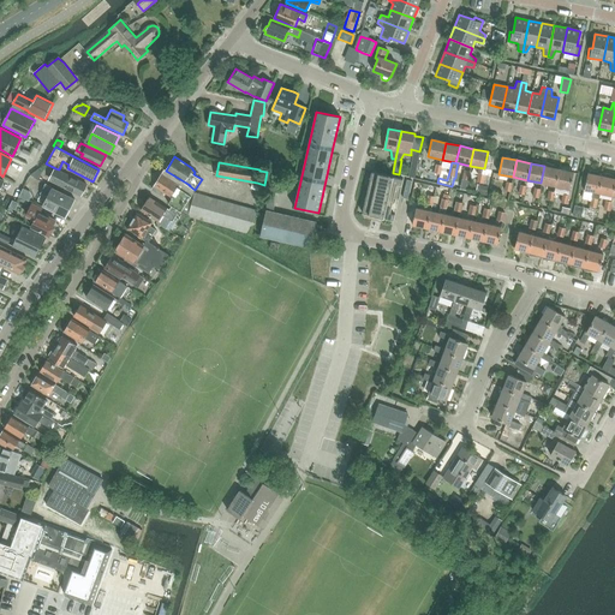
[(441,174),(442,166),(436,165),(434,173),(431,173),(430,180),(436,181),(439,174),(441,174)]
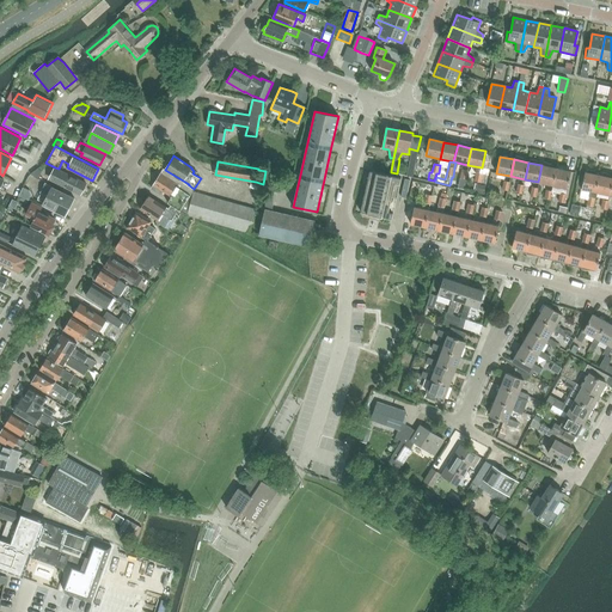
[(552,185),(556,169),(542,165),(538,182),(552,185)]
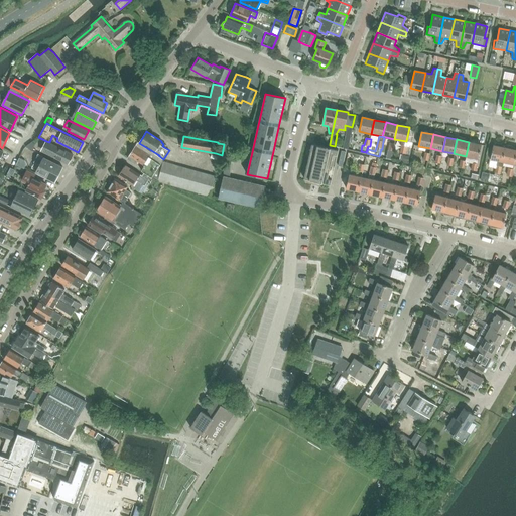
[(73,155),(49,142),(46,141),(41,149),(54,155),(53,157),(68,164),(73,155)]
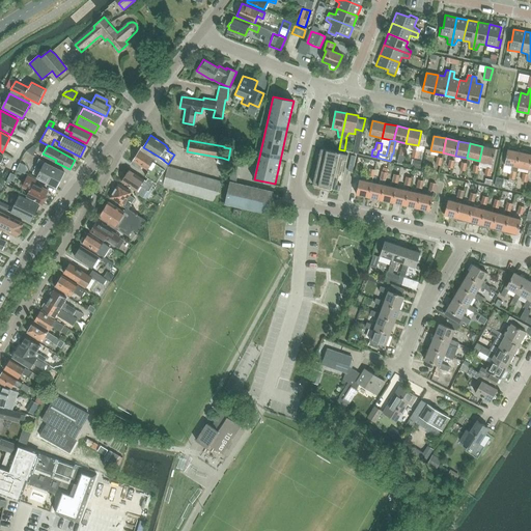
[(26,150),(33,155),(35,149),(33,146),(32,146),(26,150)]
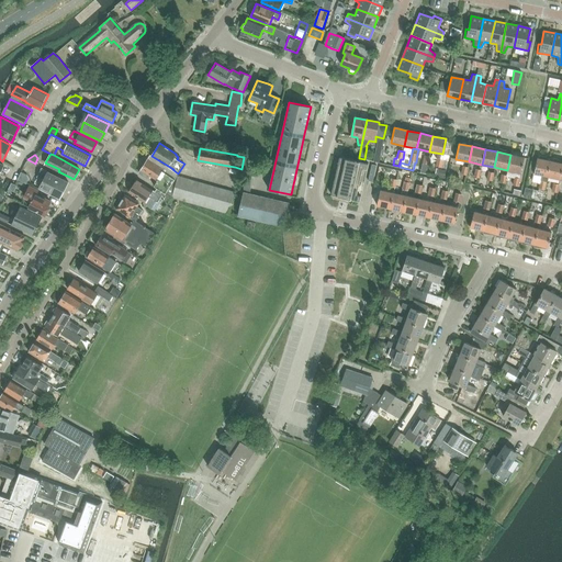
[(510,155),(507,170),(520,173),(524,158),(510,155)]
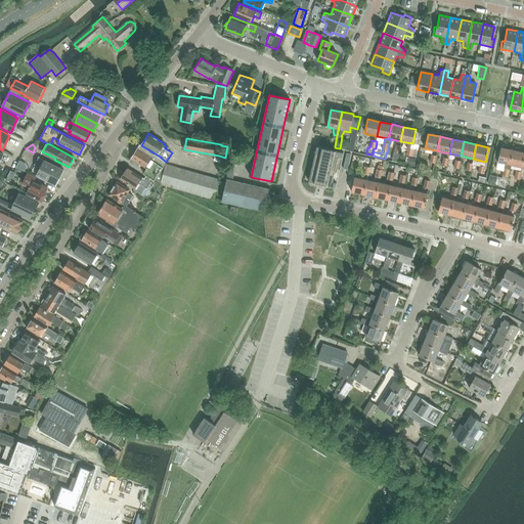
[(147,175),(155,179),(165,164),(166,162),(161,158),(140,145),(130,162),(137,166),(138,163),(147,168),(144,174),(147,175)]
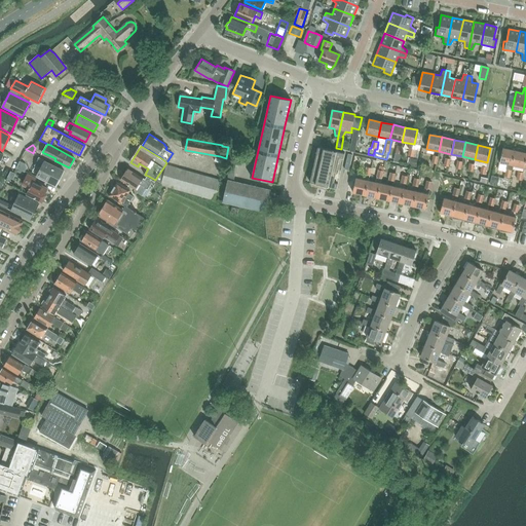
[(496,151),(494,162),(499,162),(497,170),(505,171),(504,177),(503,179),(498,177),(496,186),(506,188),(510,178),(512,171),(511,171),(512,165),(515,151),(510,150),(511,148),(504,146),(503,149),(501,148),(501,152),(496,151)]
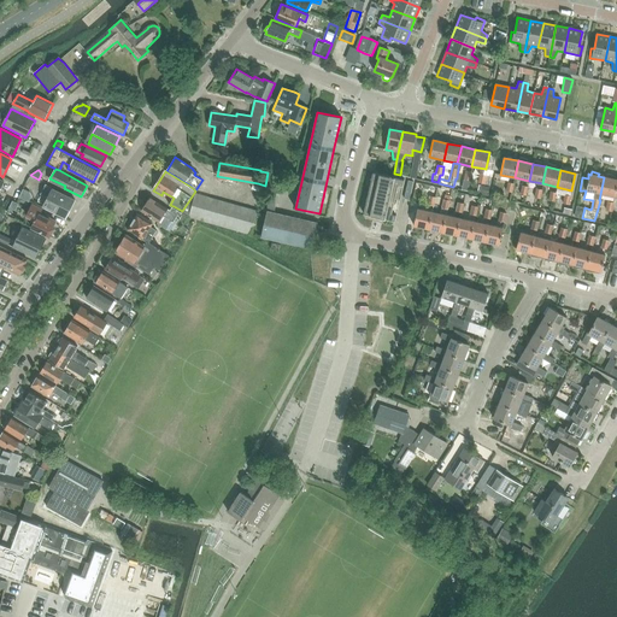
[(275,211),(277,174),(270,172),(268,210),(275,211)]
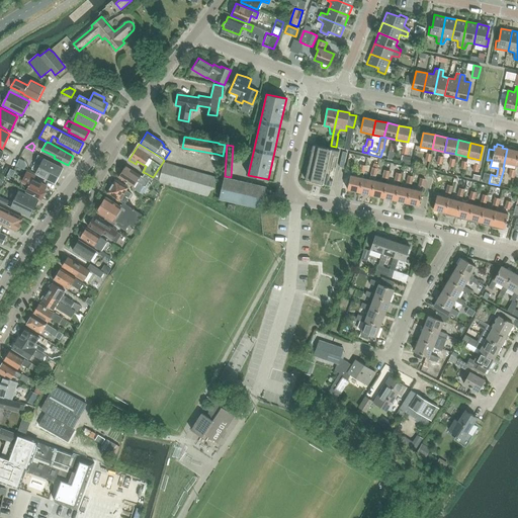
[(328,185),(328,184),(336,150),(314,145),(306,180),(328,185)]
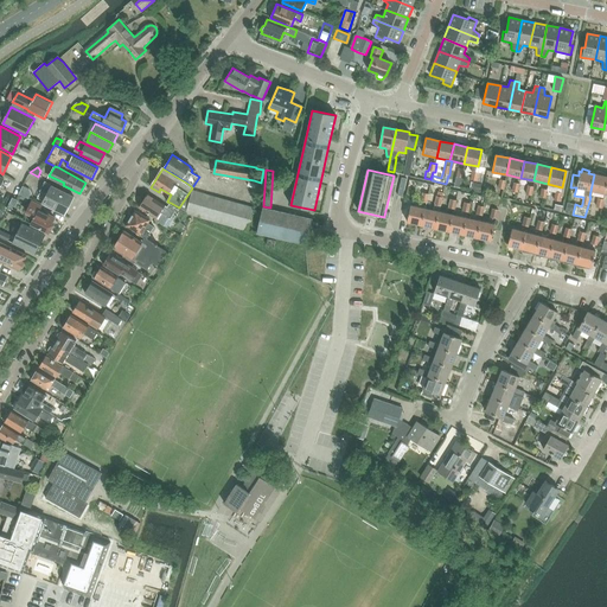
[(594,174),(590,191),(605,193),(606,180),(606,177),(602,176),(604,173),(596,171),(595,174),(594,174)]
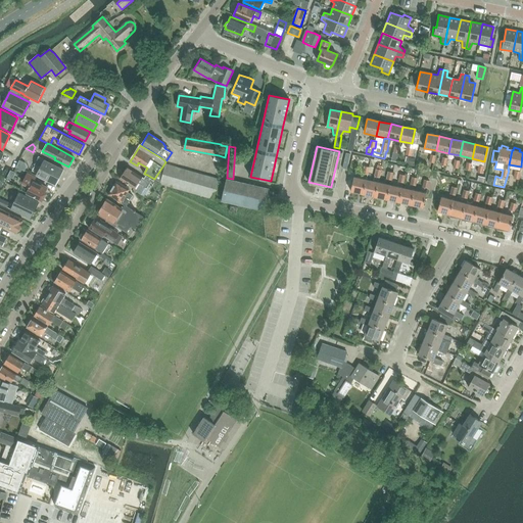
[(407,157),(406,164),(413,165),(414,158),(407,157)]
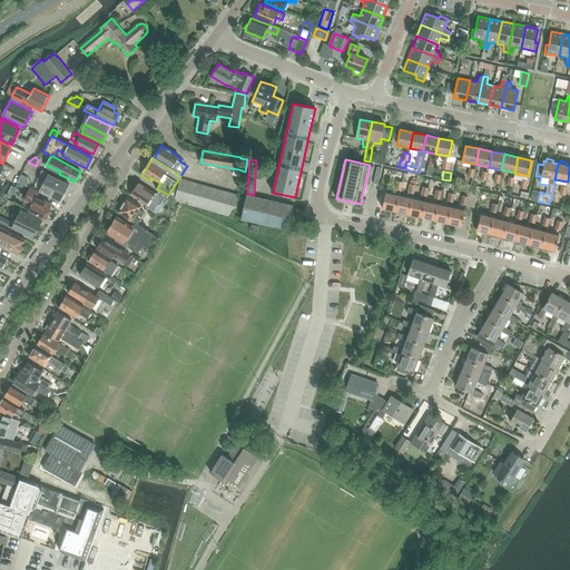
[(60,202),(69,185),(49,174),(40,190),(60,202)]
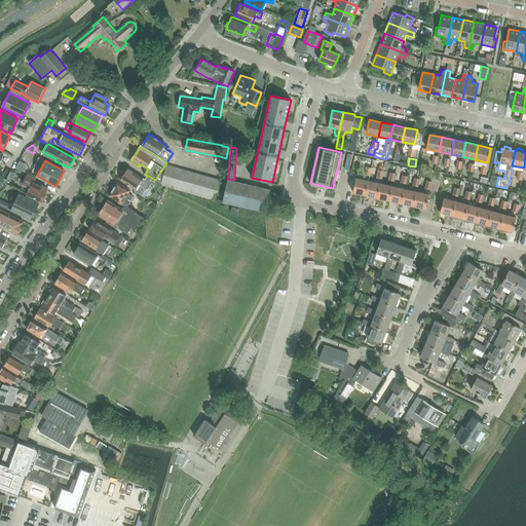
[(461,170),(462,162),(457,160),(455,168),(454,174),(459,175),(460,170),(461,170)]
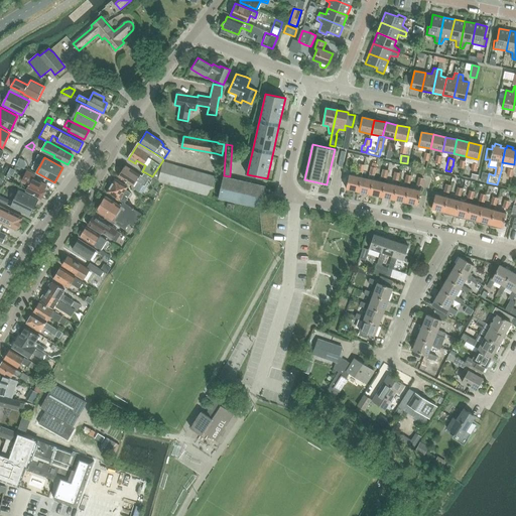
[(216,176),(162,161),(152,176),(161,181),(211,196),(216,176)]
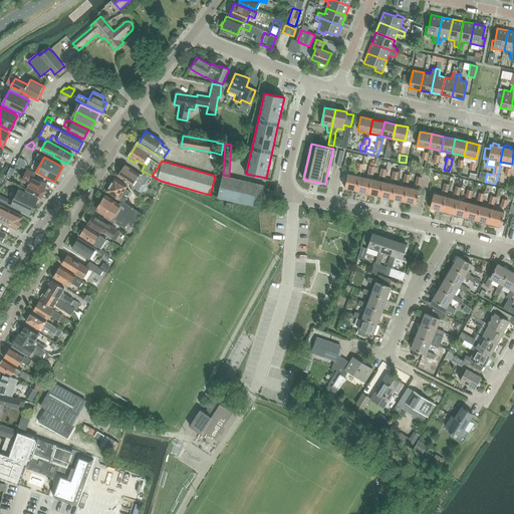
[(360,177),(361,173),(363,165),(357,164),(356,171),(354,175),(347,174),(342,173),(340,183),(345,184),(344,188),(357,191),(360,177)]
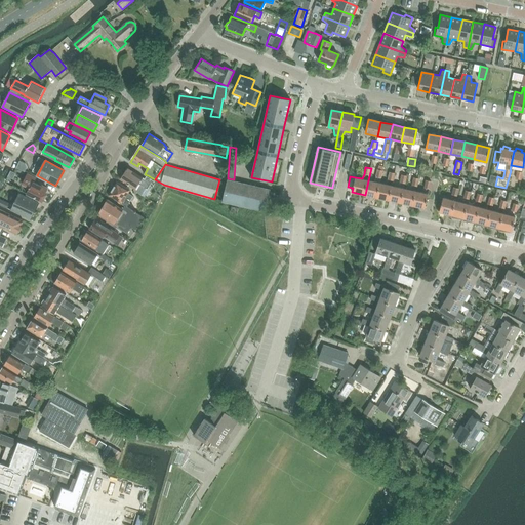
[(155,179),(148,175),(146,179),(127,168),(120,179),(135,189),(134,190),(142,195),(147,188),(148,189),(150,185),(157,189),(160,184),(164,185),(155,179)]
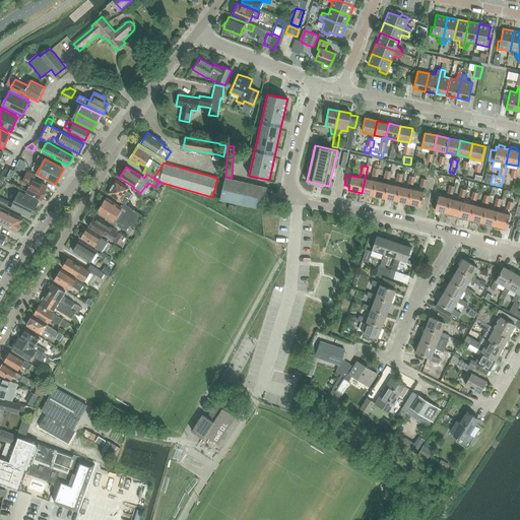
[(45,192),(46,191),(45,190),(47,187),(33,180),(35,177),(27,173),(22,182),(29,186),(27,192),(42,199),(43,198),(44,198),(46,194),(45,192)]
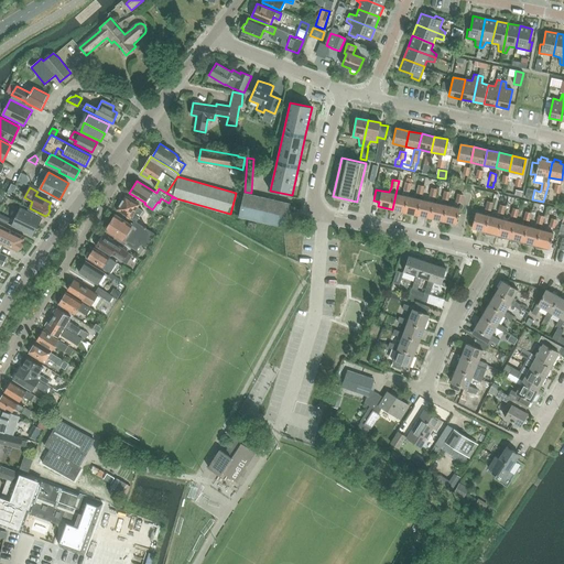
[(284,227),(290,204),(245,193),(239,217),(284,227)]
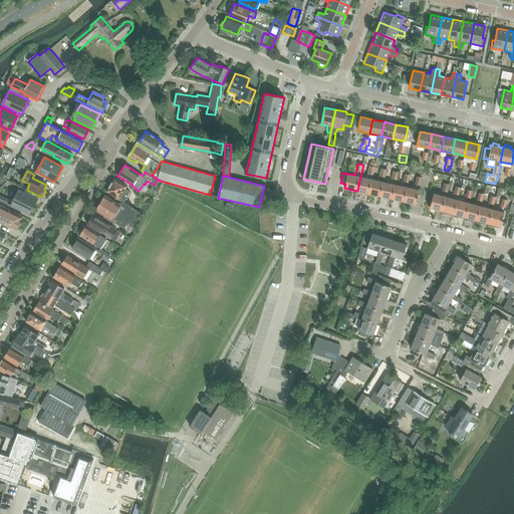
[(368,194),(371,179),(360,177),(357,191),(368,194)]
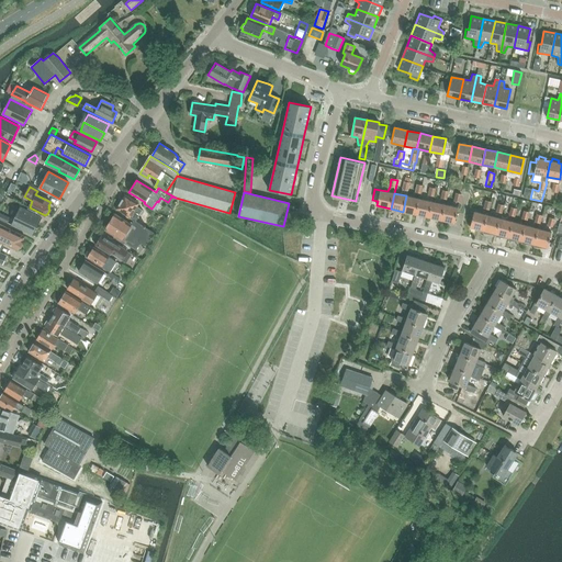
[(116,209),(130,217),(135,221),(143,210),(137,206),(138,203),(125,195),(116,209)]
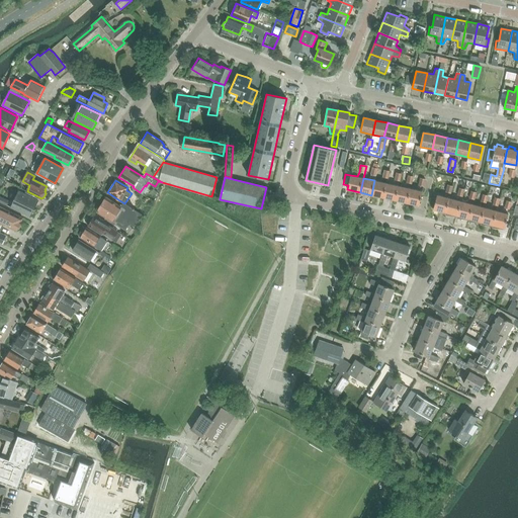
[(383,197),(386,183),(374,180),(371,195),(383,197)]
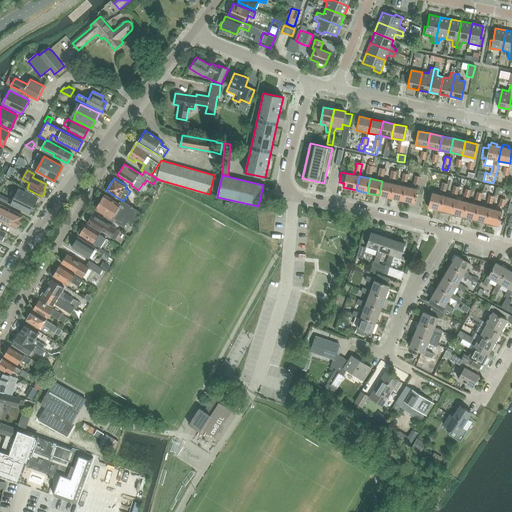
[(391,198),(394,184),(382,181),(379,195),(391,198)]
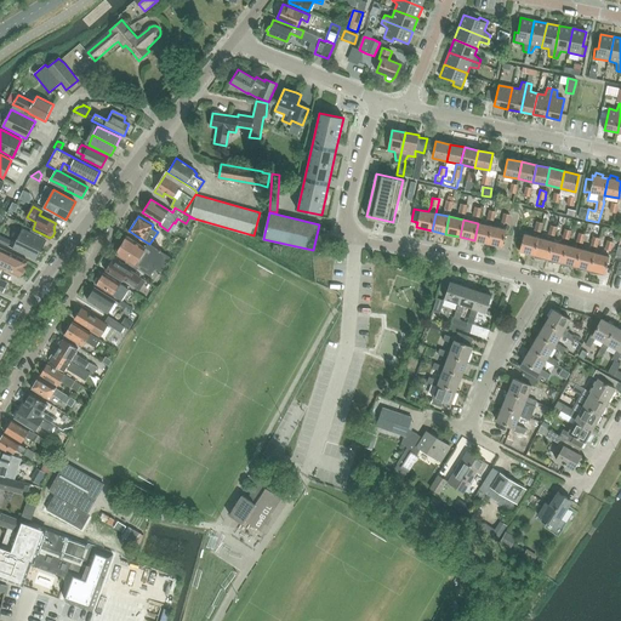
[(488,243),(491,227),(478,223),(474,240),(488,243)]
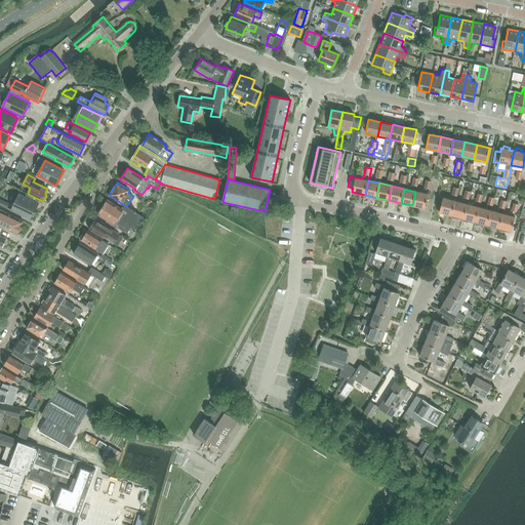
[(415,192),(412,205),(425,208),(428,194),(415,192)]
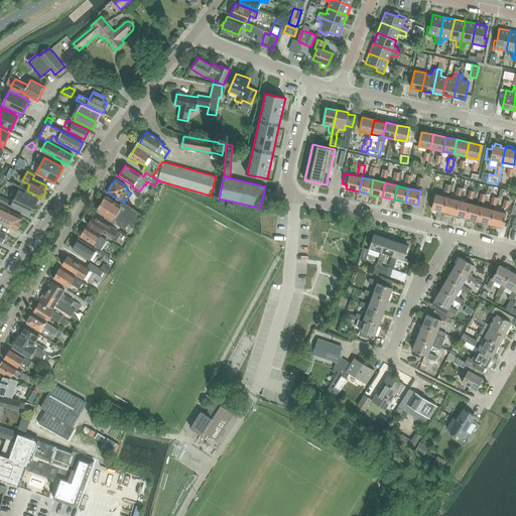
[(29,216),(34,208),(37,200),(18,190),(10,207),(29,216)]
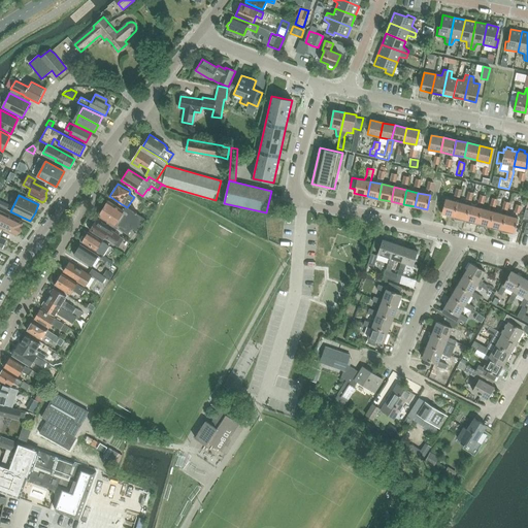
[(454,217),(458,202),(446,199),(441,213),(454,217)]
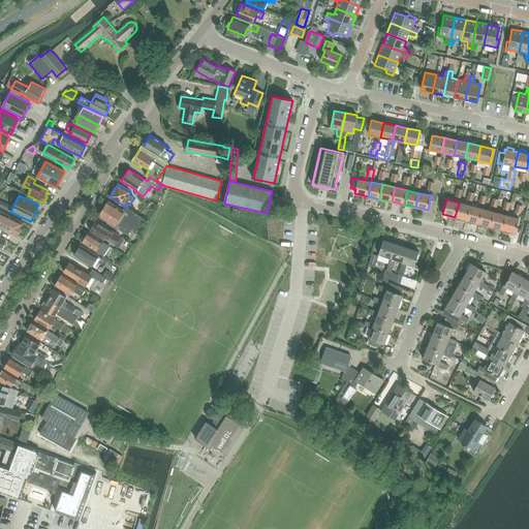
[(0,206),(6,210),(9,205),(0,200),(0,206)]
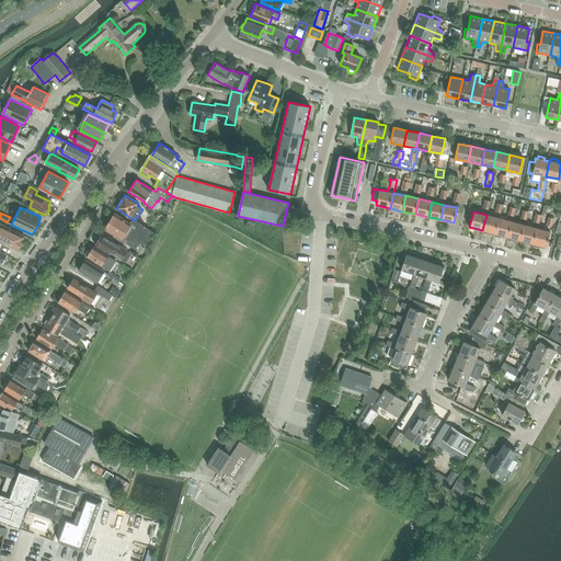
[(135,220),(129,217),(127,220),(115,214),(104,230),(136,249),(140,242),(145,245),(153,231),(135,220)]
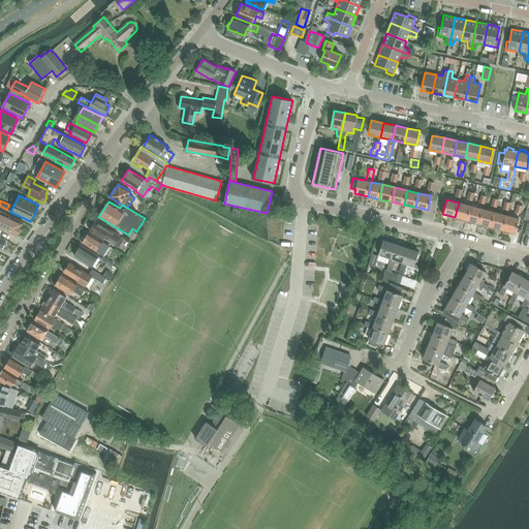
[(467,220),(471,206),(459,203),(455,217),(467,220)]
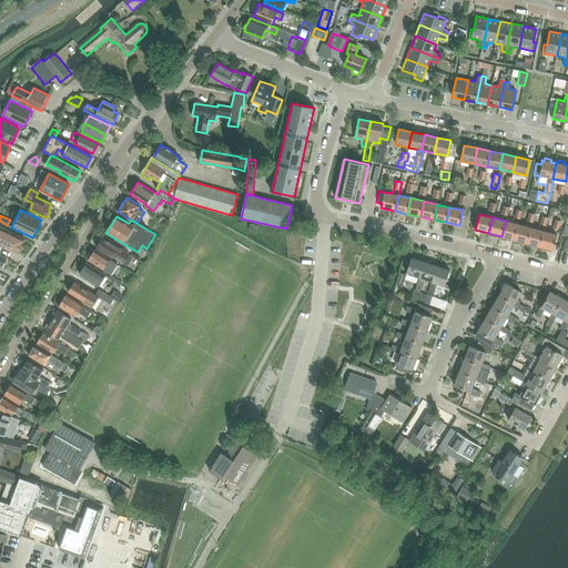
[(515,240),(518,224),(506,221),(501,236),(515,240)]
